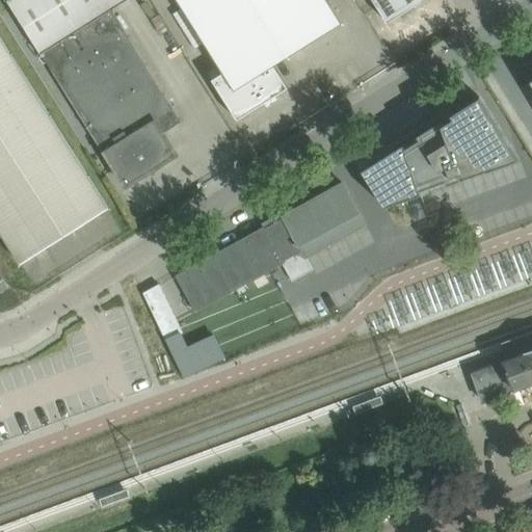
[(9,0),(7,2),(42,53),(101,148),(111,166),(113,165),(127,186),(176,155),(162,134),(182,122),(170,104),(111,9),(125,0),(9,0)]
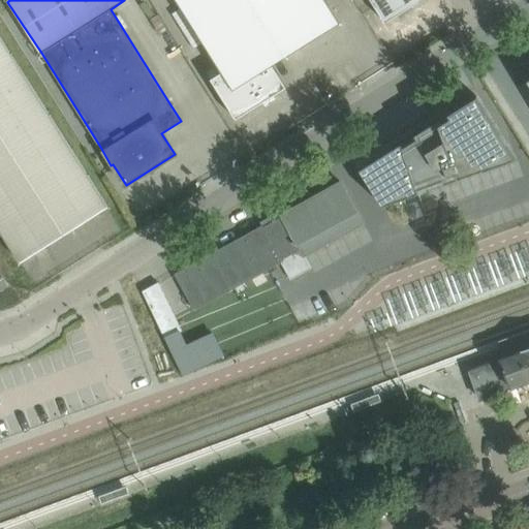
[(178,0),(222,71),(211,80),(236,120),(286,88),(272,65),(339,23),(323,0),(178,0)]
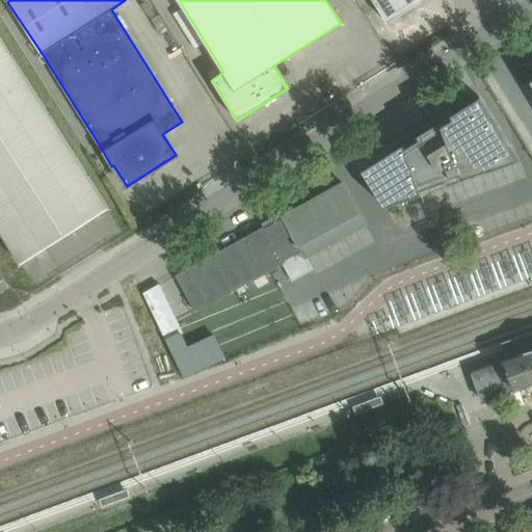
[(370,0),(382,19),(413,0),(370,0)]
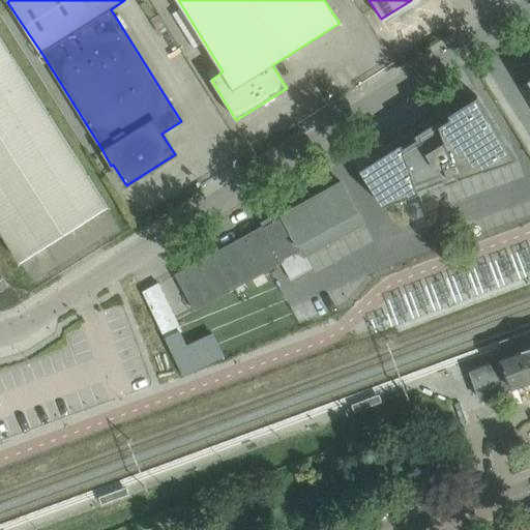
[(0,37),(0,231),(20,263),(108,207),(0,37)]
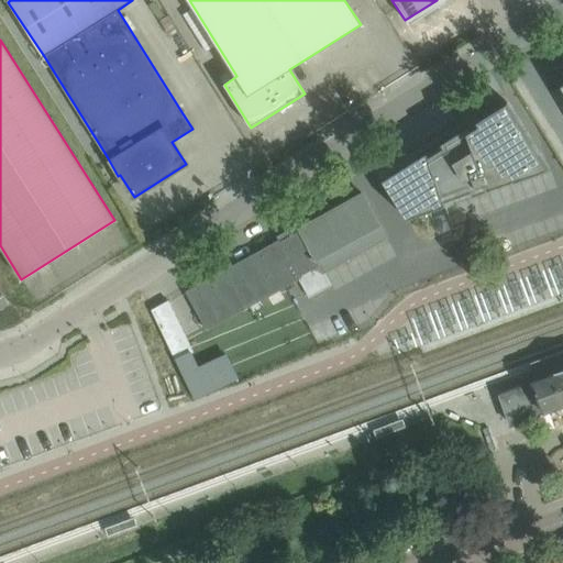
[(382,180),(405,220),(548,168),(507,102),(382,180)]
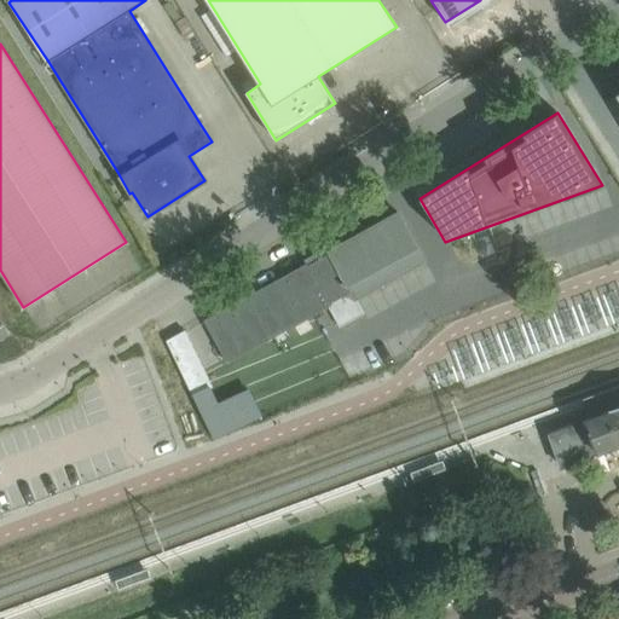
[(307,264),(301,267),(203,320),(226,362),(327,306),(325,305),(347,293),(351,300),(424,260),(398,213),(328,252),(329,255),(307,266),(307,264)]
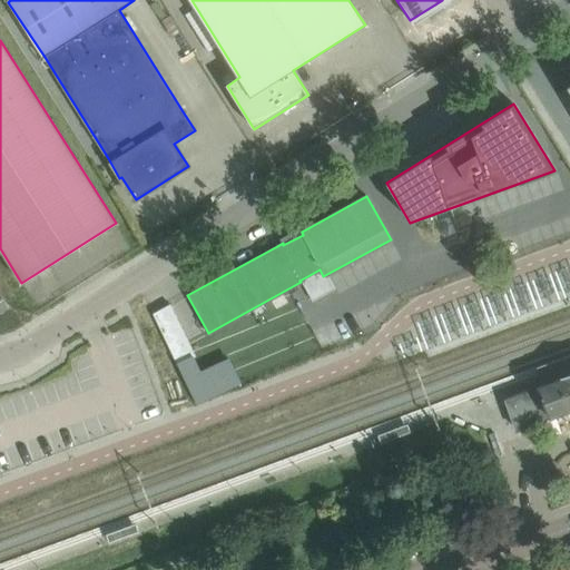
[(154,314),(164,333),(180,364),(198,355),(170,305),(154,314)]
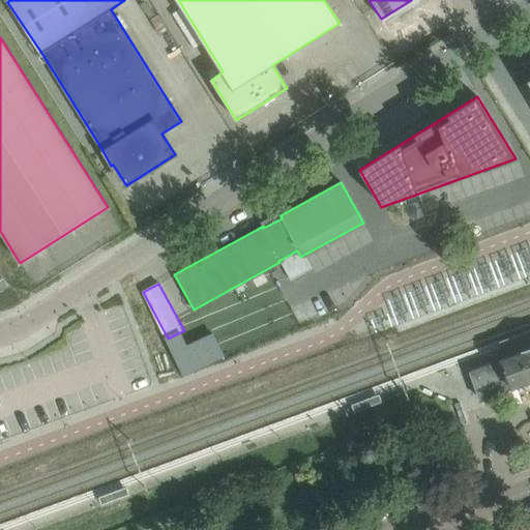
[(195,331),(198,339),(215,332),(212,325),(195,331)]
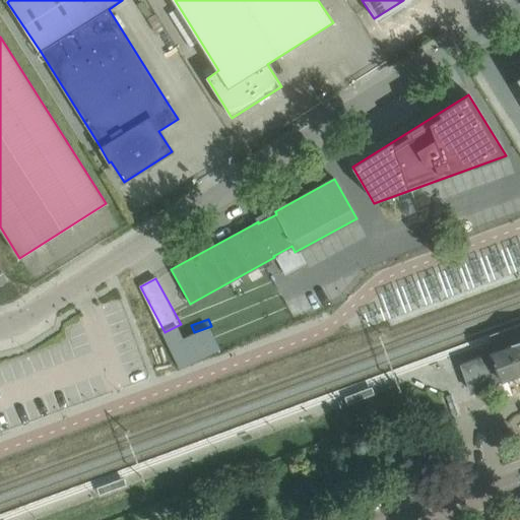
[(519,342),(461,365),(471,392),(519,374),(519,342)]
